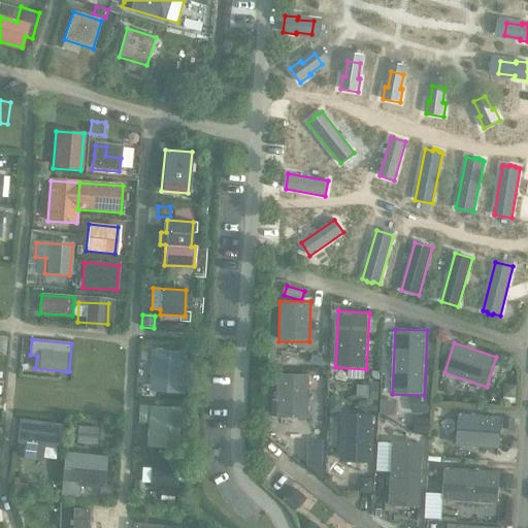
[(140,344),(138,368),(149,369),(150,345),(140,344)]
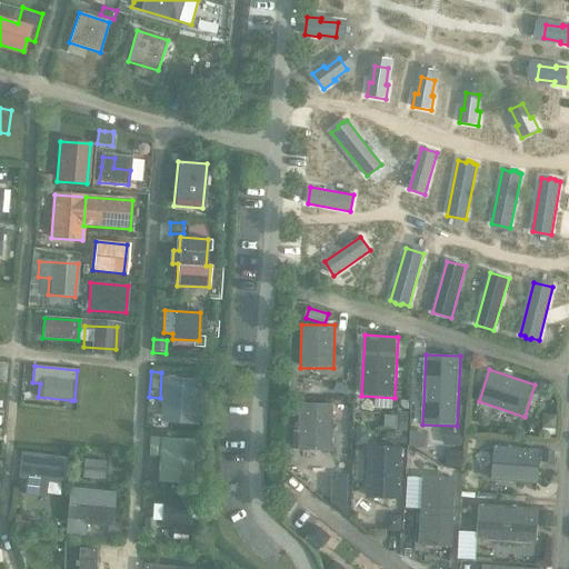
[(163,378),(160,422),(200,425),(202,380),(163,378)]
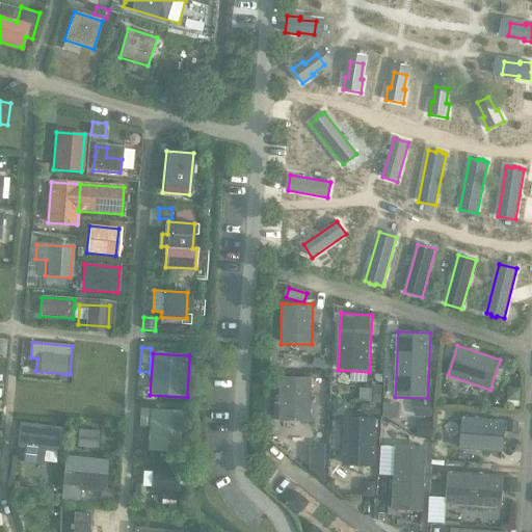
[(315,361),(315,369),(327,369),(327,361),(315,361)]
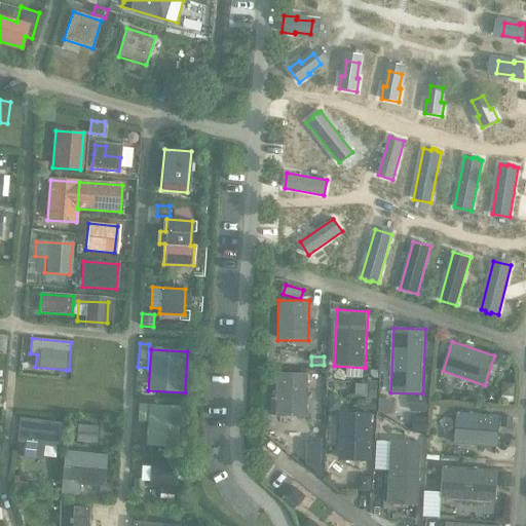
[(277,373),(276,416),(307,417),(308,373),(277,373)]
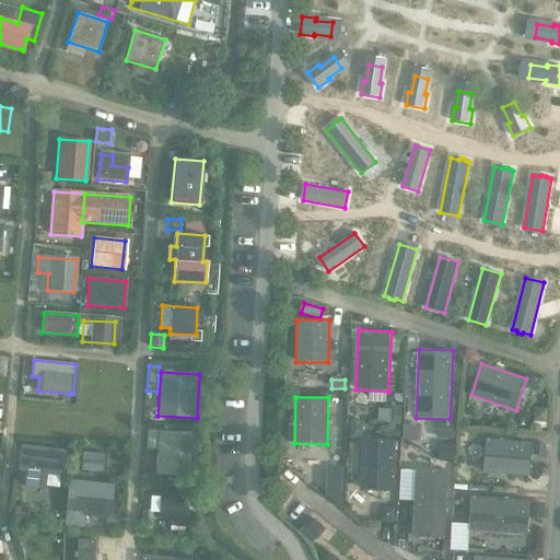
[(387,406),(386,424),(403,426),(404,407),(387,406)]
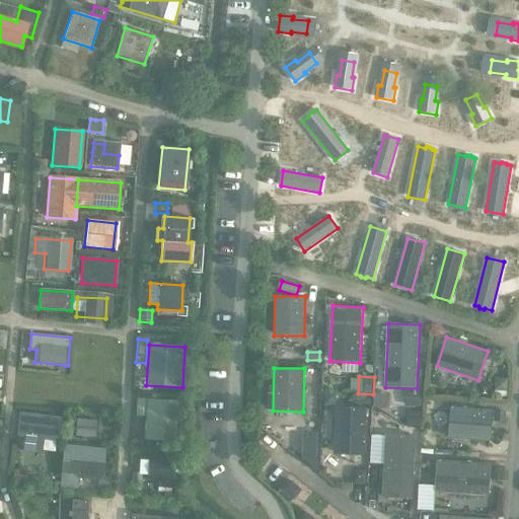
[(498,382),(497,389),(509,390),(510,378),(502,378),(498,382)]
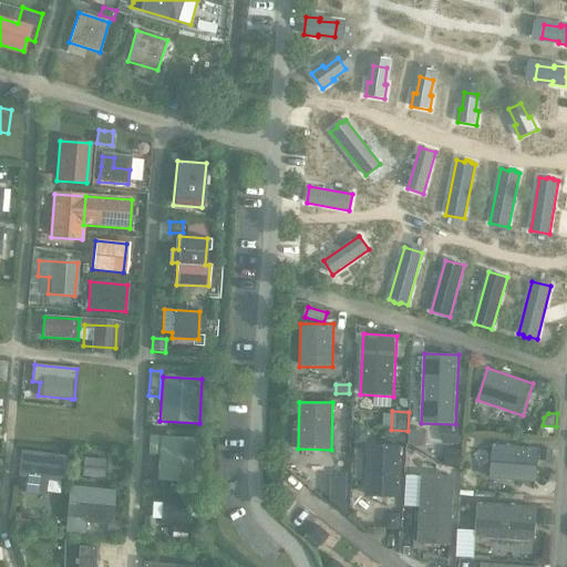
[(447,428),(446,444),(460,445),(461,428),(447,428)]
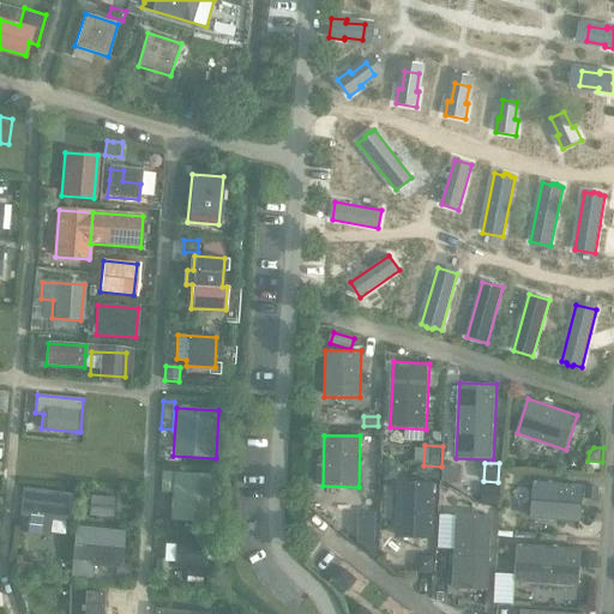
[(385,468),(385,481),(393,481),(398,476),(398,468),(385,468)]
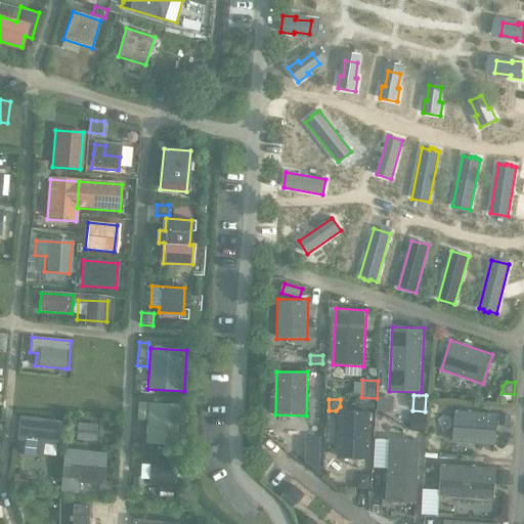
[(137,404),(136,420),(146,420),(145,444),(174,446),(177,406),(137,404)]
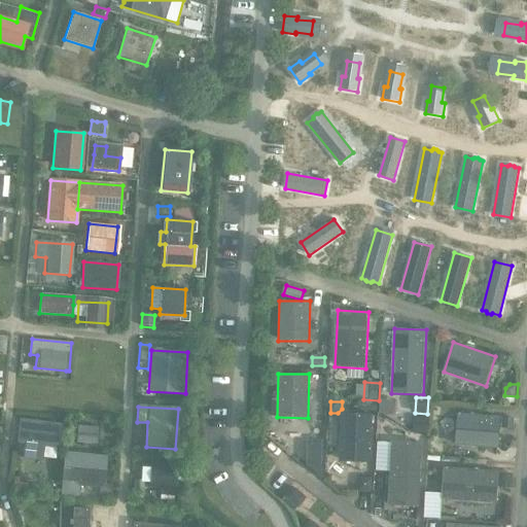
[(341,413),(340,461),(373,462),(374,414),(341,413)]
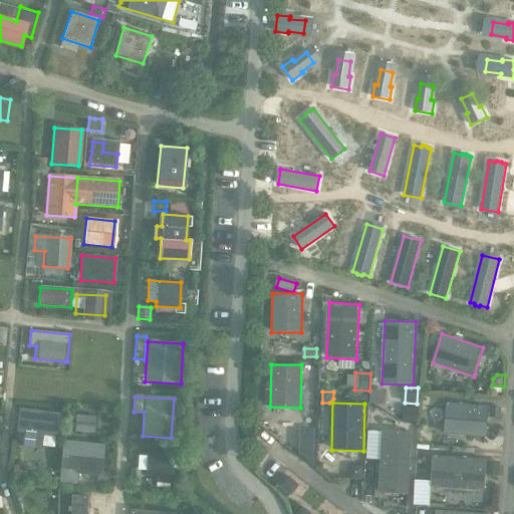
[(446,404),(444,433),(487,436),(489,406),(446,404)]
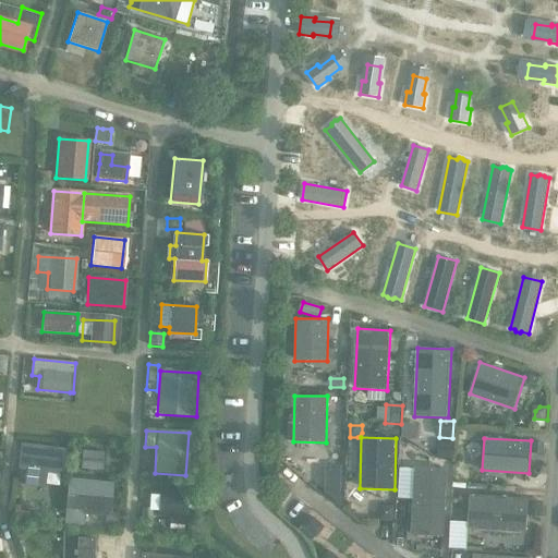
[(533,441),(533,453),(545,453),(546,443),(533,441)]
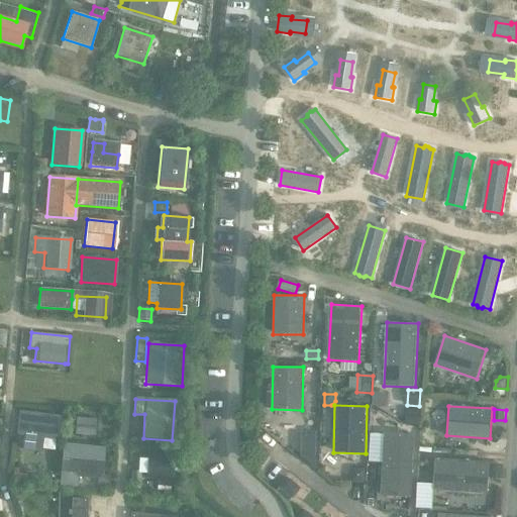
[(31,412),(29,435),(55,437),(57,415),(31,412)]
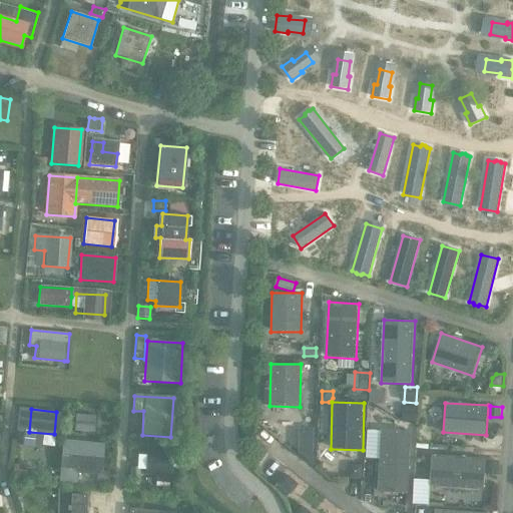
[(75,414),(74,431),(94,433),(96,416),(75,414)]
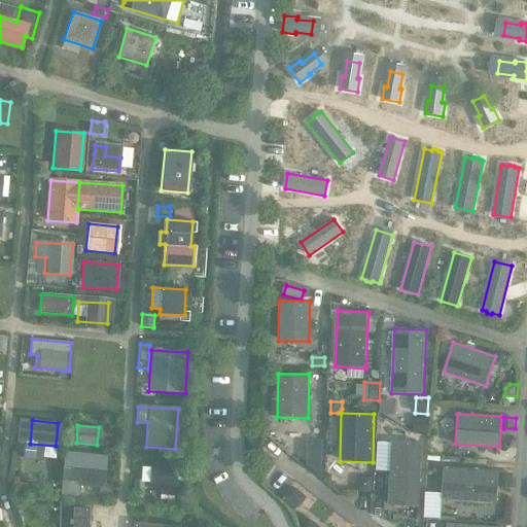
[(310,441),(309,465),(324,477),(325,441),(310,441)]
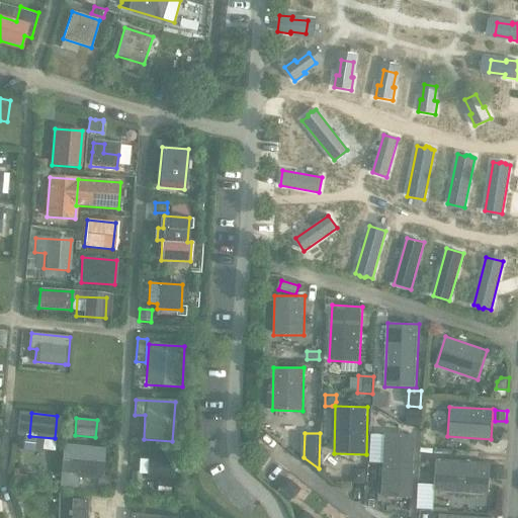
[(385,433),(382,496),(413,498),(416,435),(385,433)]
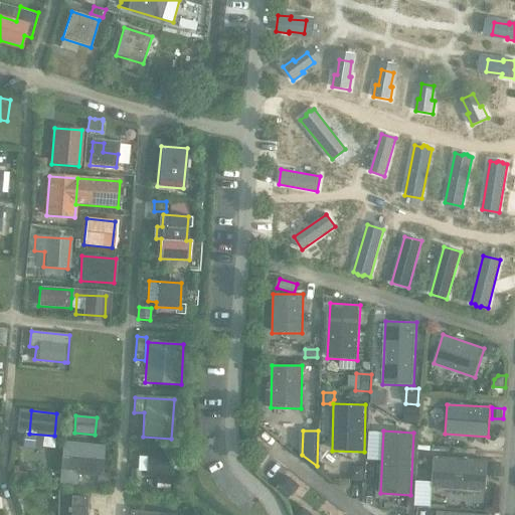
[(62,443),(59,484),(75,486),(76,475),(97,477),(101,470),(102,447),(62,443)]
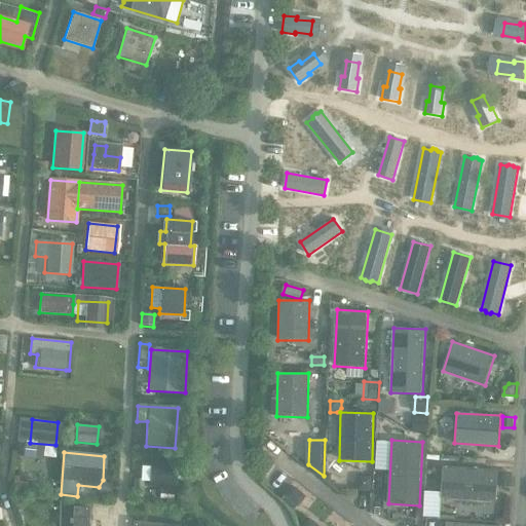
[(150,461),(149,487),(159,487),(159,499),(173,500),(175,463),(150,461)]
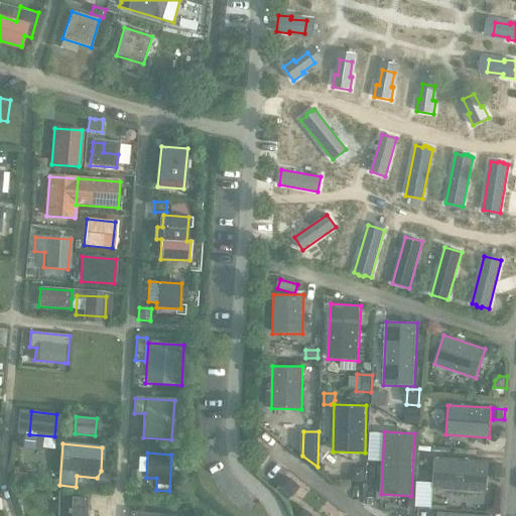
[(436,457),(433,488),(487,492),(489,461),(436,457)]
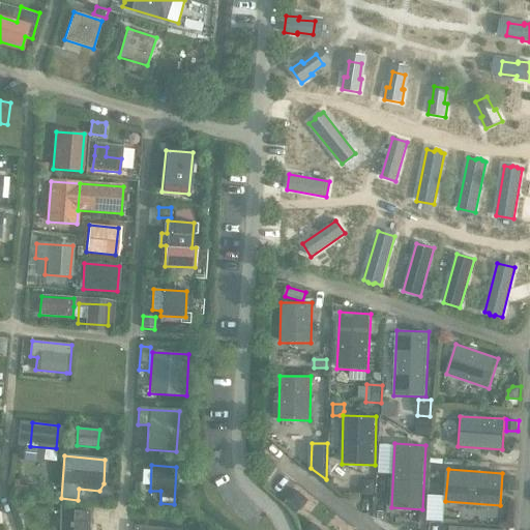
[(503,474),(502,489),(513,490),(514,474),(503,474)]
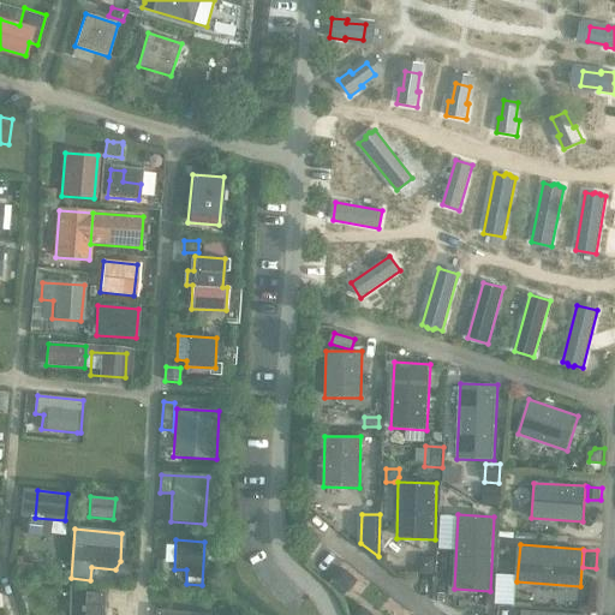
[(118,566),(117,579),(135,580),(136,567),(118,566)]
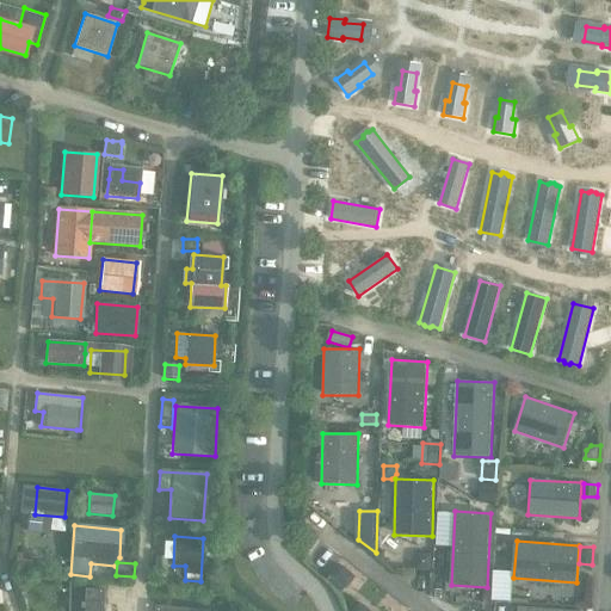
[(332,576),(329,580),(344,592),(347,587),(349,588),(353,582),(353,573),(340,563),(332,575),(332,576)]
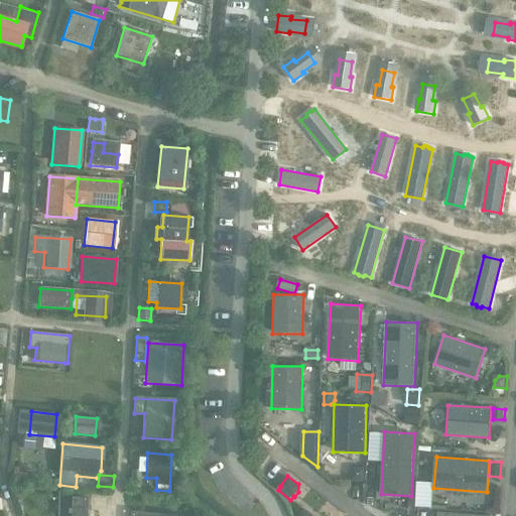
[(71,515),(88,515),(90,494),(73,493),(71,515)]
